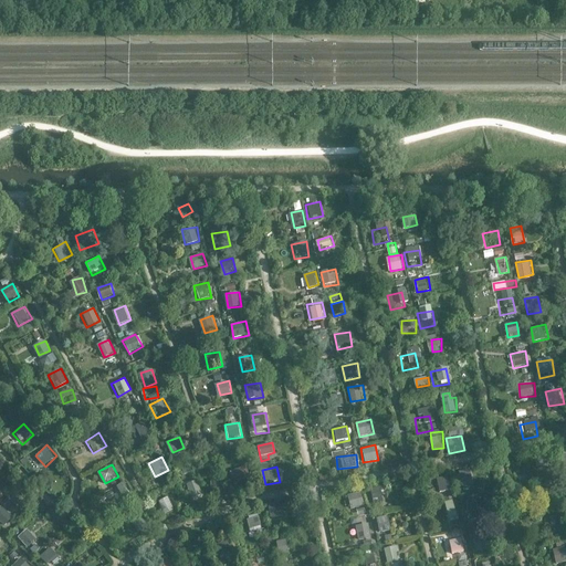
[(238,468),(238,481),(250,480),(250,468),(238,468)]
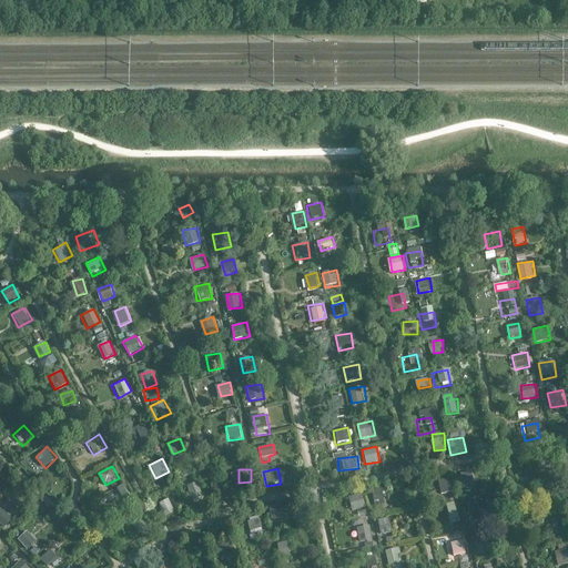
[(462,473),(465,487),(476,484),(473,469),(462,473)]
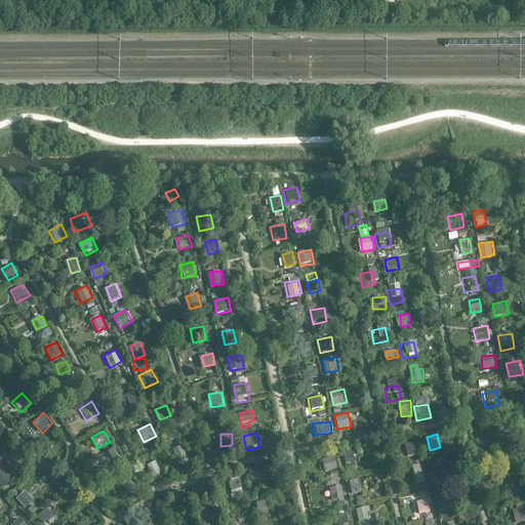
[(403,443),(405,457),(419,454),(416,441),(403,443)]
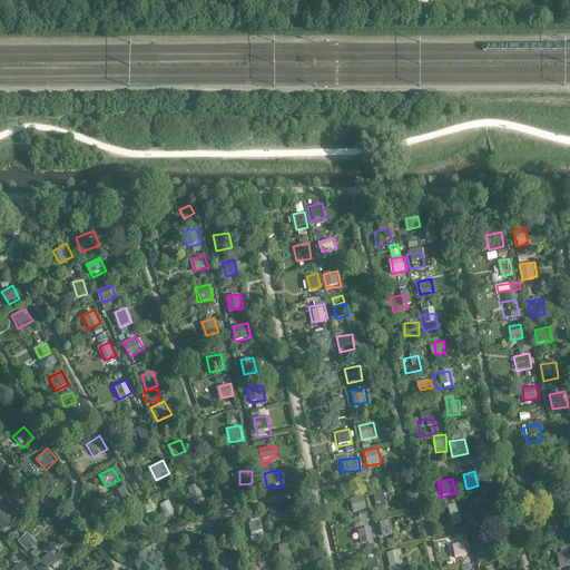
[(185,487),(190,501),(205,495),(199,481),(185,487)]
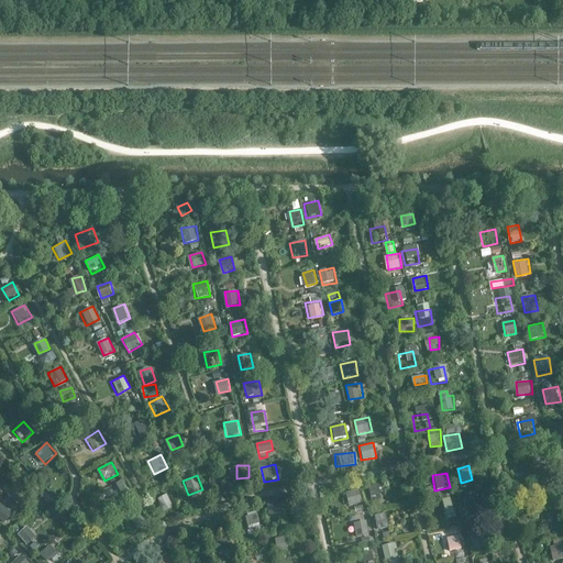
[(111,486),(119,499),(131,492),(123,478),(111,486)]
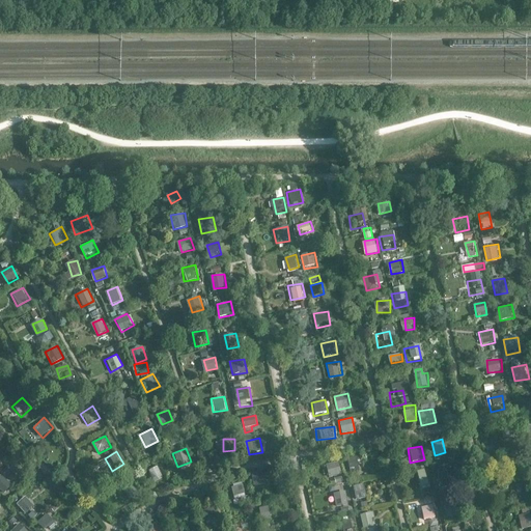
[(346,458),(348,472),(363,470),(360,455),(346,458)]
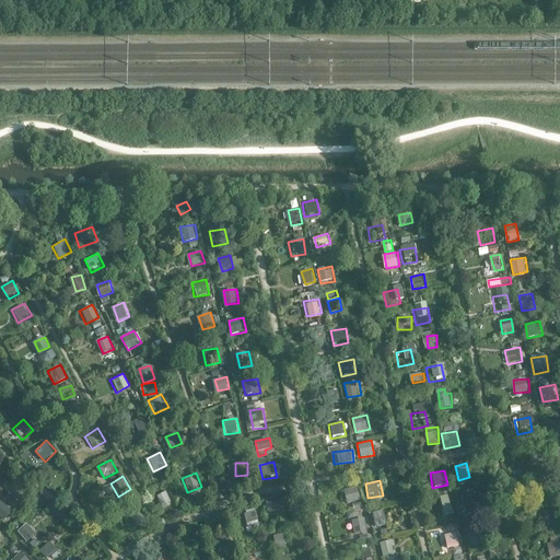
[(345,490),(349,503),(362,499),(358,486),(345,490)]
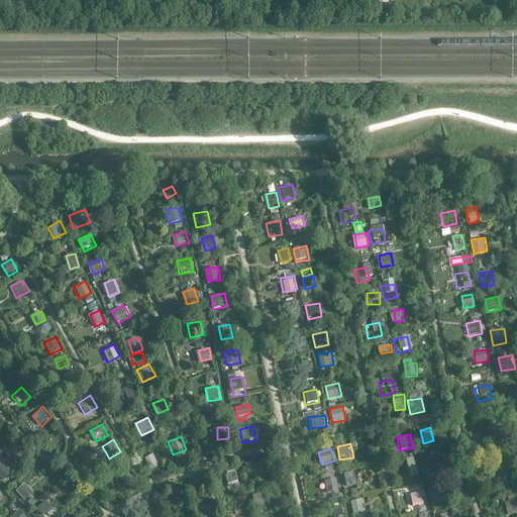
[(488,451),(491,466),(505,462),(502,449),(488,451)]
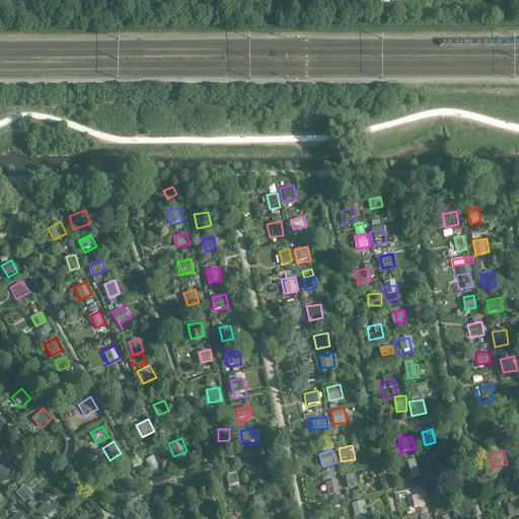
[(152,470),(160,467),(156,455),(147,459),(152,470)]
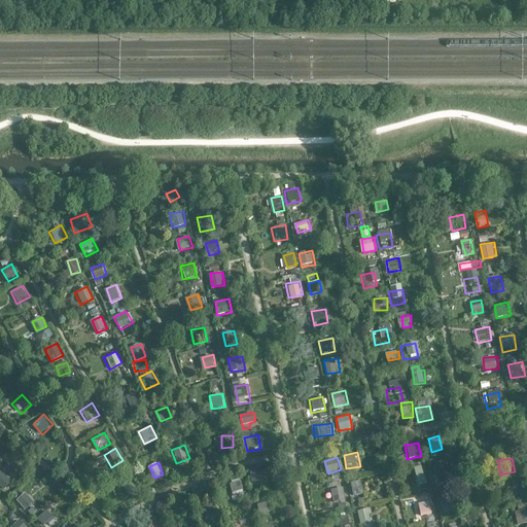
[(415,468),(420,486),(428,483),(423,466),(415,468)]
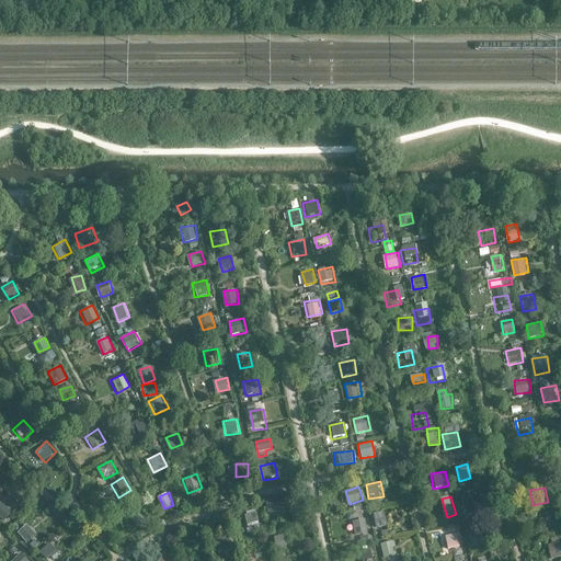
[(268,501),(272,515),(283,514),(279,499),(268,501)]
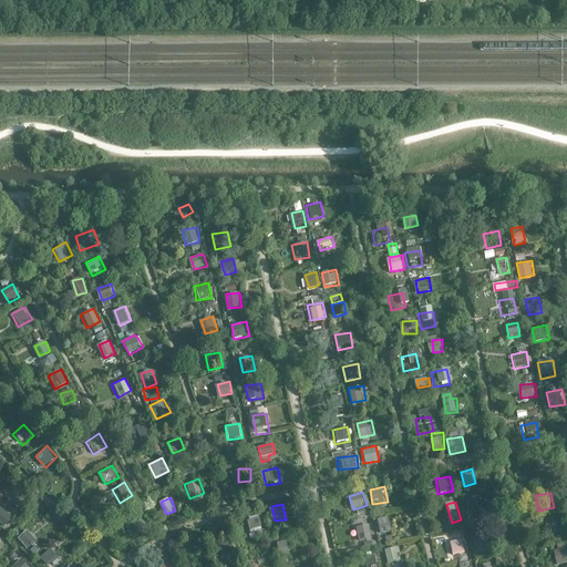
[(0,505),(0,526),(11,516),(1,505),(0,505)]
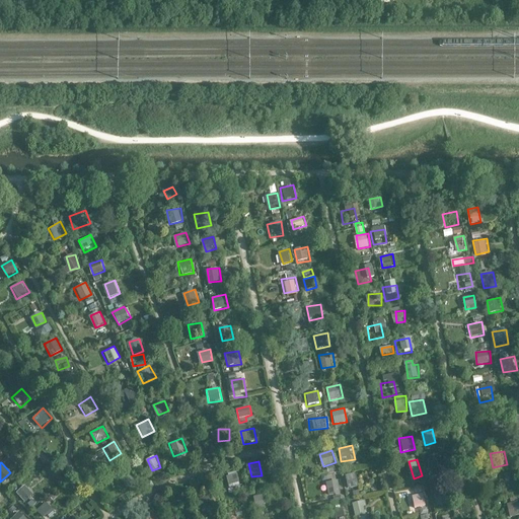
[(424,472),(427,486),(440,483),(438,469),(424,472)]
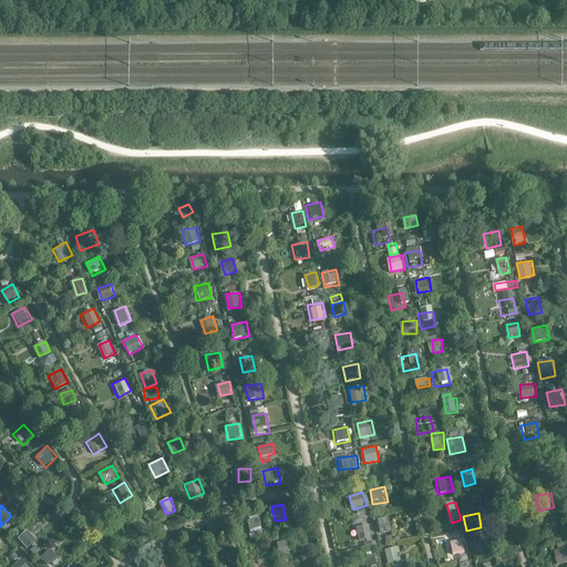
[(245,518),(248,534),(263,531),(260,516),(245,518)]
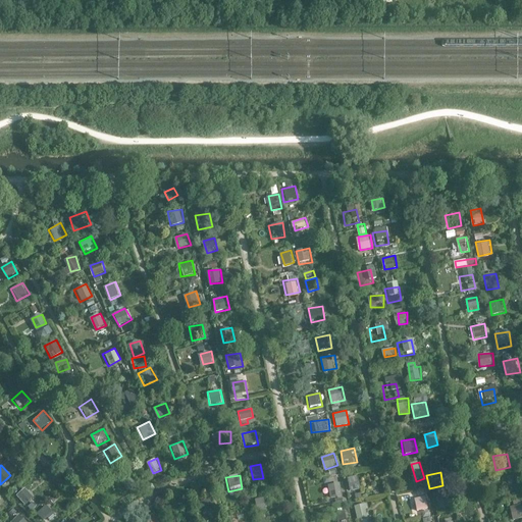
[(349,477),(352,490),(361,488),(359,475),(349,477)]
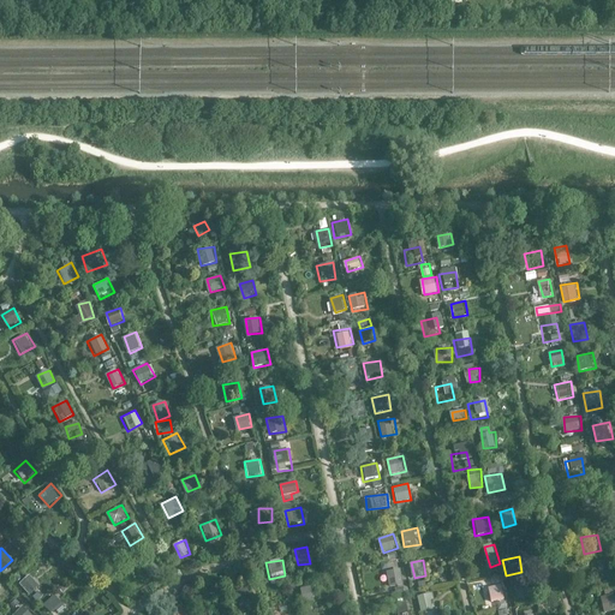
[(597,562),(601,578),(613,575),(609,560),(597,562)]
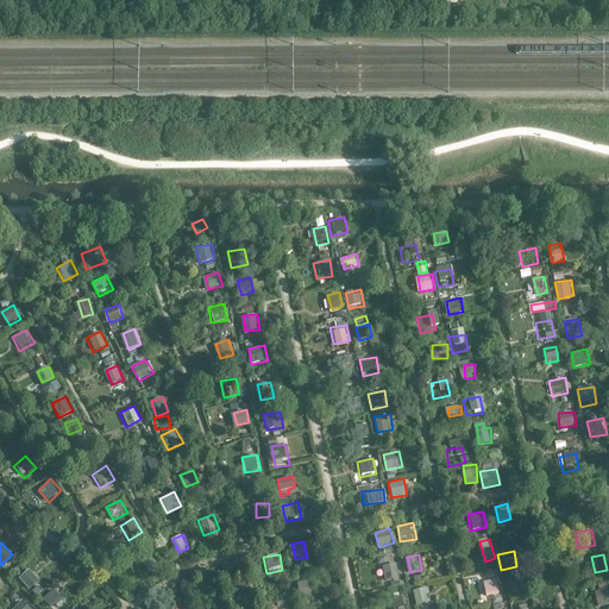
[(380,564),(382,581),(399,577),(395,562),(380,564)]
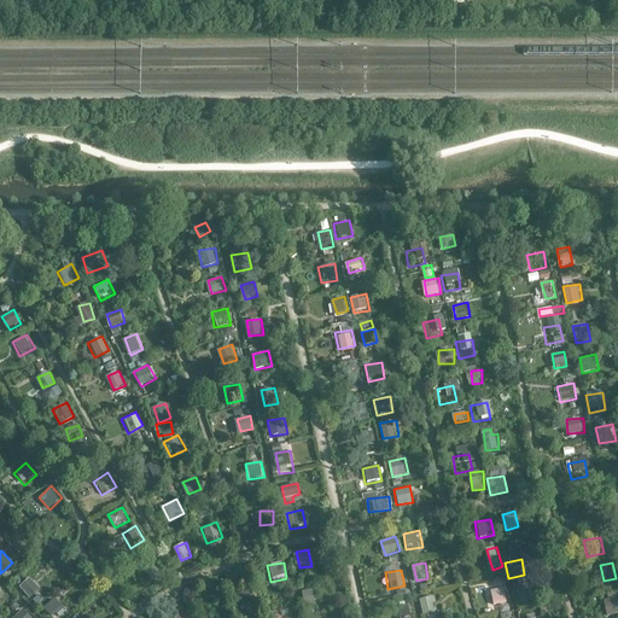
[(138,583),(146,596),(161,588),(152,573),(138,583)]
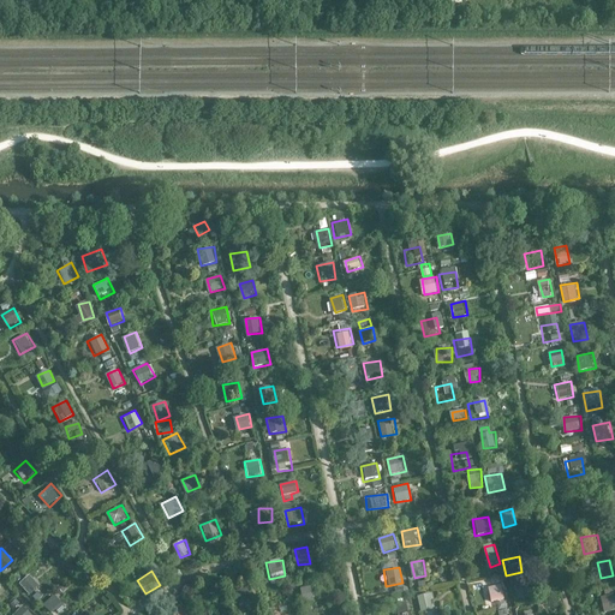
[(30,595),(42,586),(31,574),(21,583),(30,595)]
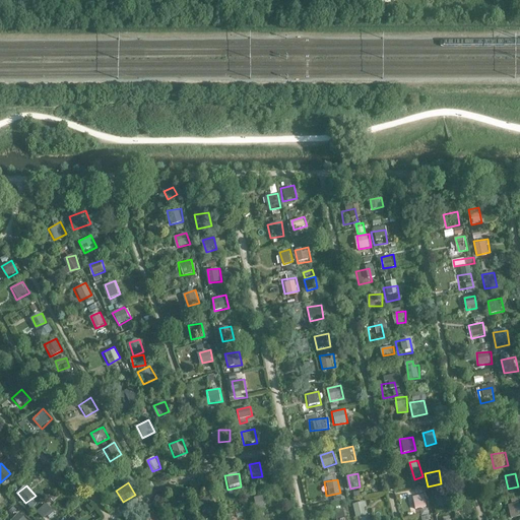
[(253,495),(255,509),(269,506),(266,493),(253,495)]
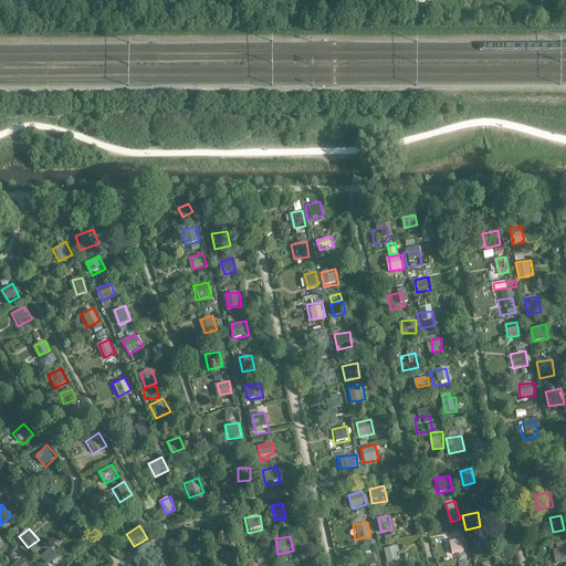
[(447,538),(449,554),(464,551),(461,536),(447,538)]
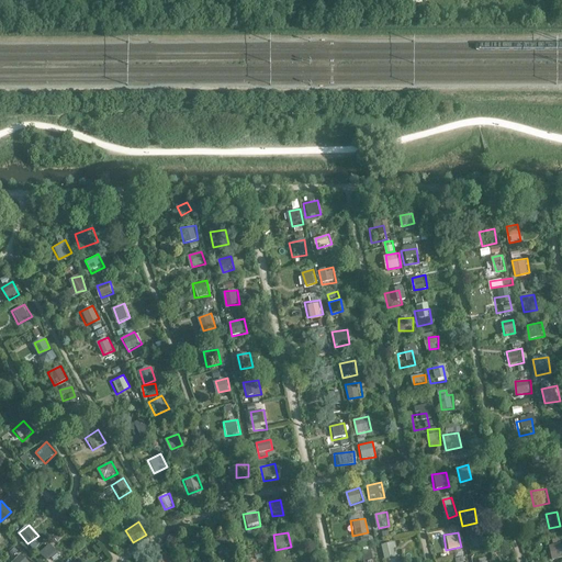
[(381,544),(384,559),(398,555),(395,541),(381,544)]
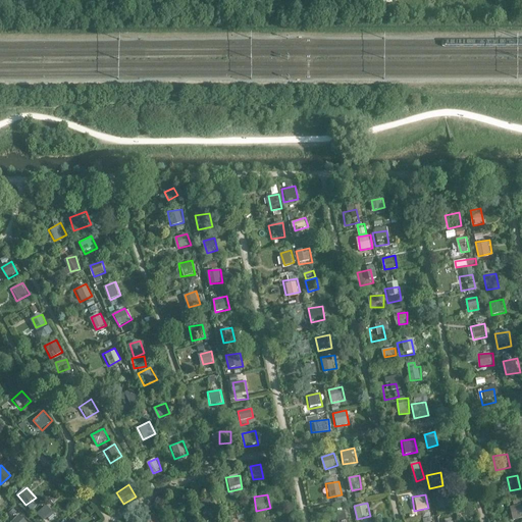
[(508,506),(510,519),(521,516),(521,506),(521,503),(508,506)]
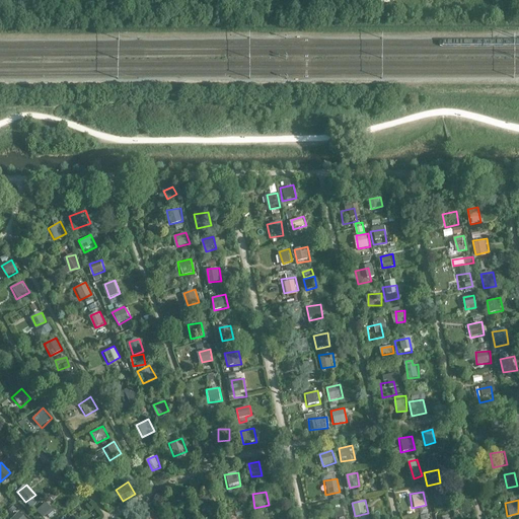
[(45,518),(49,518),(57,512),(48,502),(38,510),(45,518)]
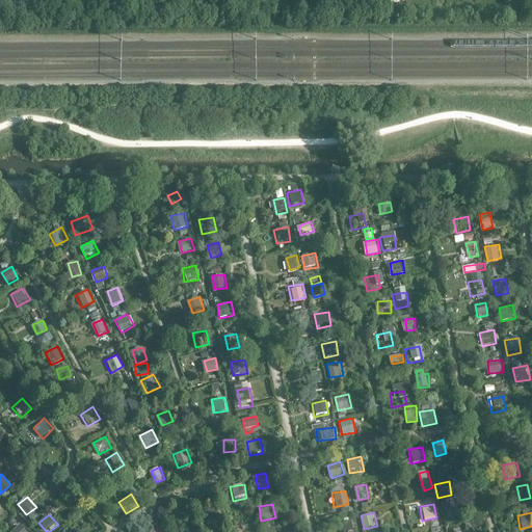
[(344,531),(353,531),(354,522),(345,522),(344,531)]
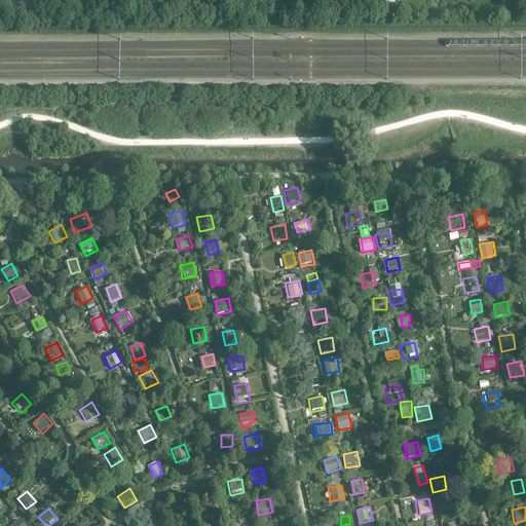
[(9,525),(27,525),(19,517),(9,525)]
